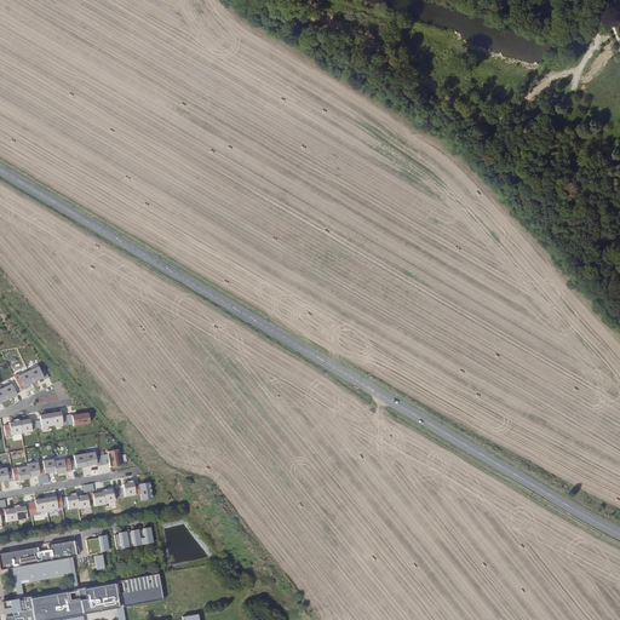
[(38,367),(28,372),(34,383),(44,378),(38,367)]
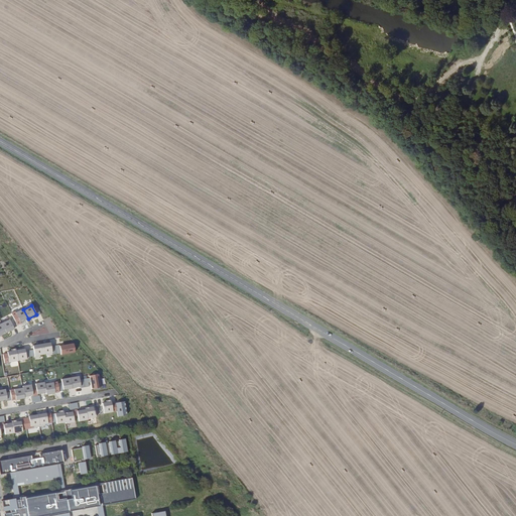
[(20,323),(28,318),(23,309),(16,312),(20,323)]
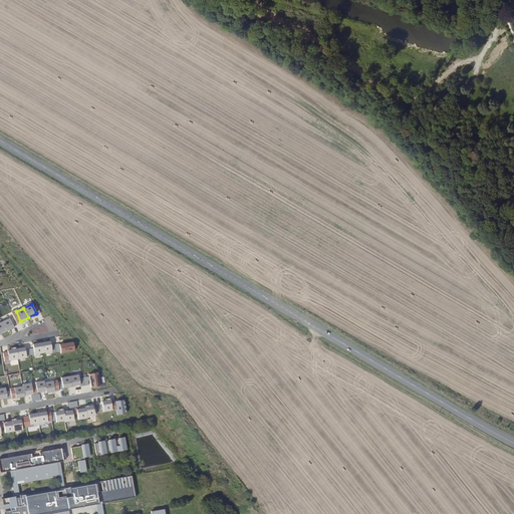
[(9,318),(1,322),(6,332),(14,328),(9,318)]
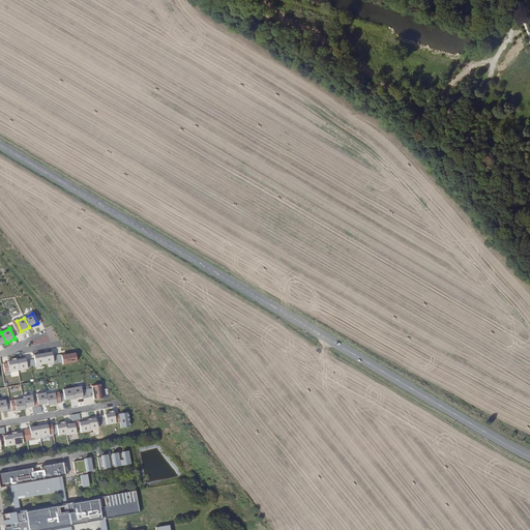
[(52,352),(42,353),(45,363),(49,363),(49,364),(54,363),(52,352)]
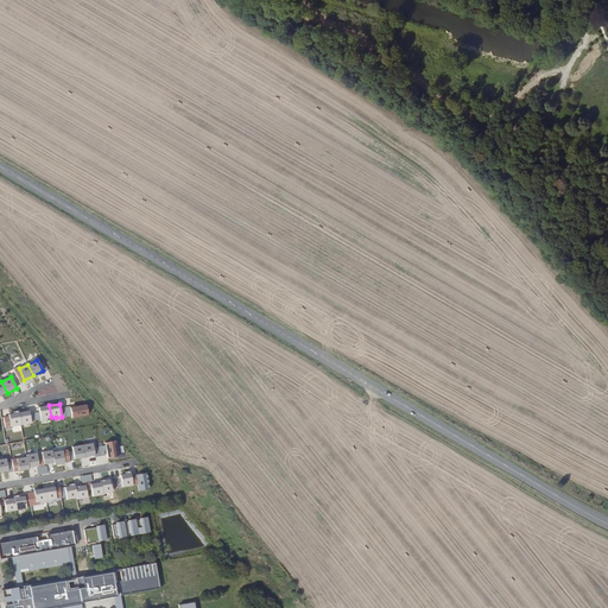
[(46,418),(51,417),(49,405),(38,407),(40,420),(46,420),(46,418)]
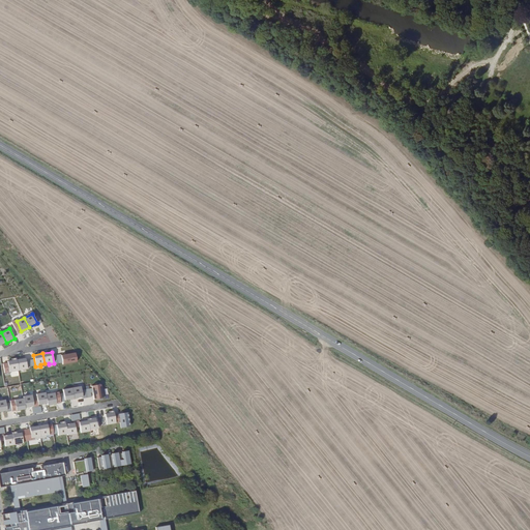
[(61,355),(63,364),(77,361),(75,353),(61,355)]
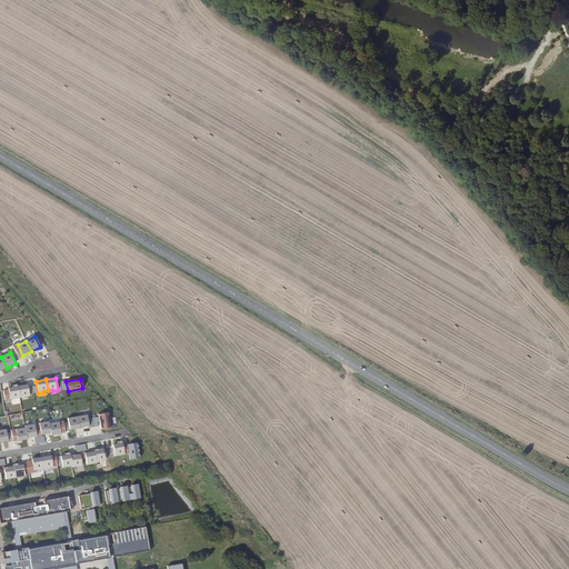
[(10,399),(19,398),(17,386),(17,385),(12,386),(12,387),(8,388),(10,399)]
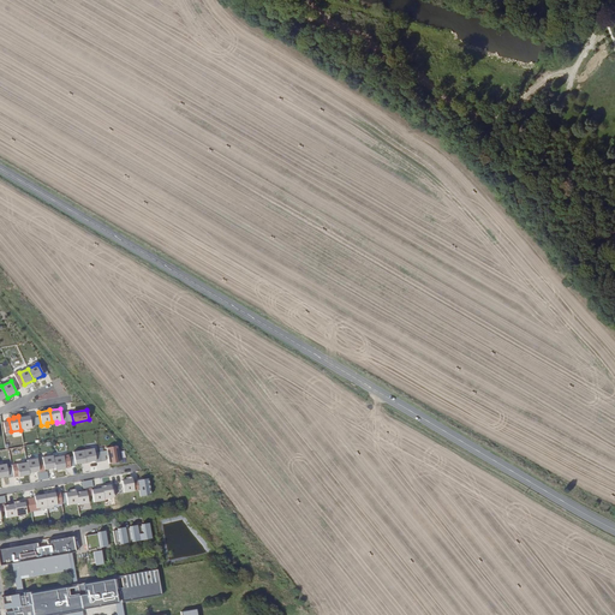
[(29,416),(18,417),(21,430),(31,428),(29,416)]
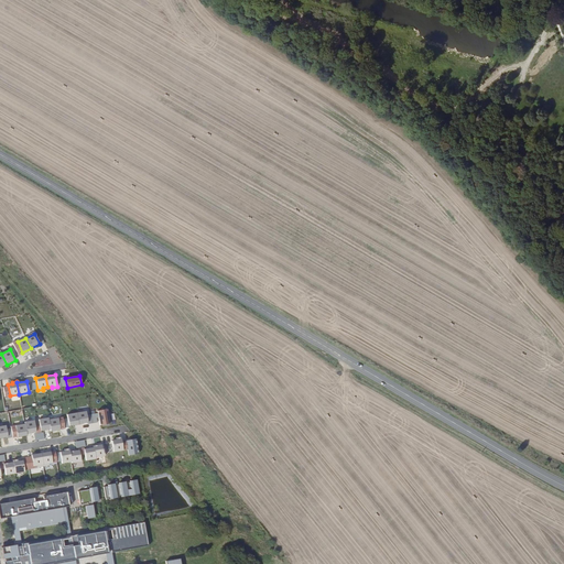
[(107,410),(98,411),(100,425),(109,423),(107,410)]
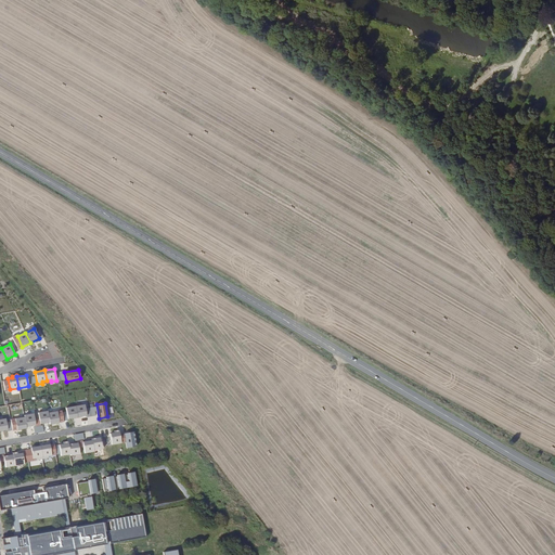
[(85,404),(66,408),(67,418),(87,415),(85,404)]
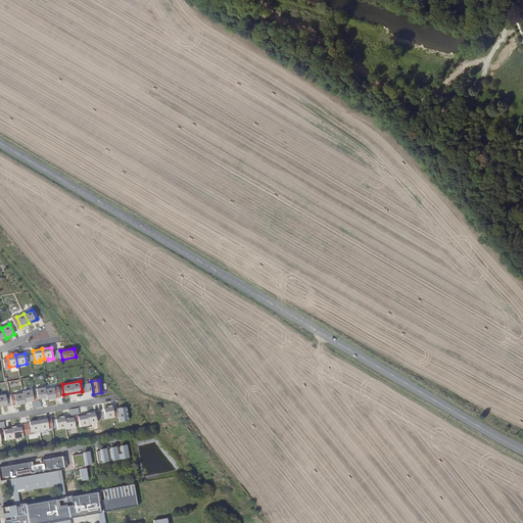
[(46,399),(54,398),(53,388),(45,389),(45,387),(37,389),(39,399),(46,398),(46,399)]
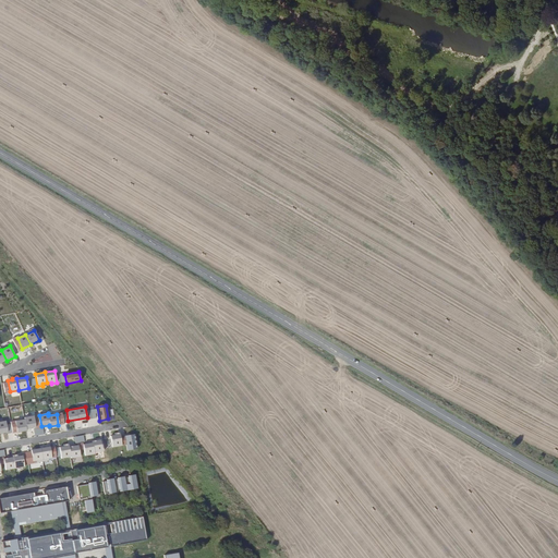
[(24,417),(24,420),(26,428),(35,427),(35,428),(38,428),(37,422),(35,422),(33,416),(24,417)]
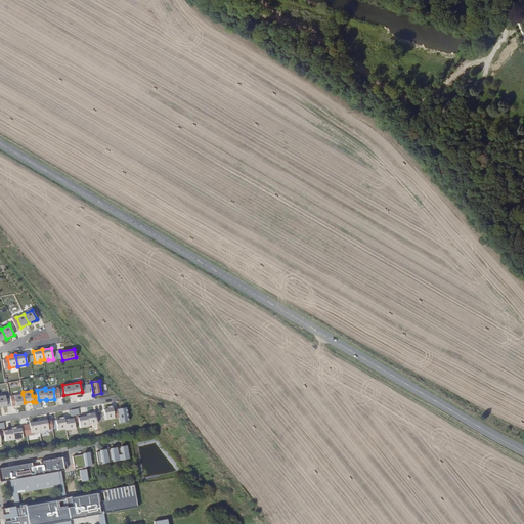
[(25,404),(25,402),(23,394),(14,395),(15,406),(25,404)]
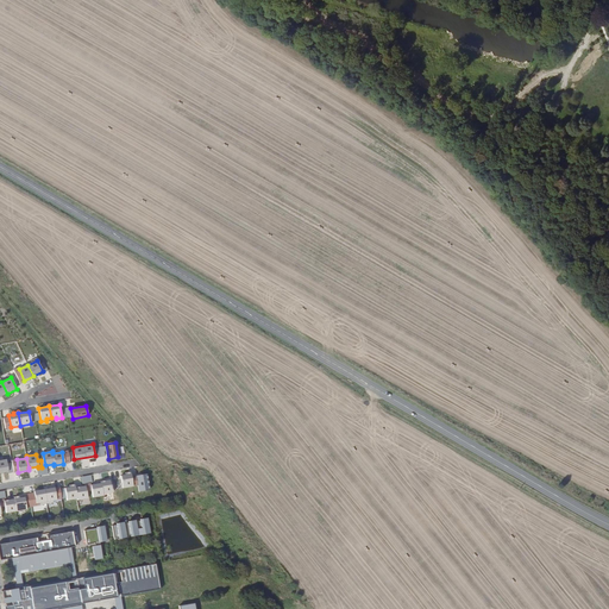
[(64,464),(66,471),(76,470),(74,462),(64,464)]
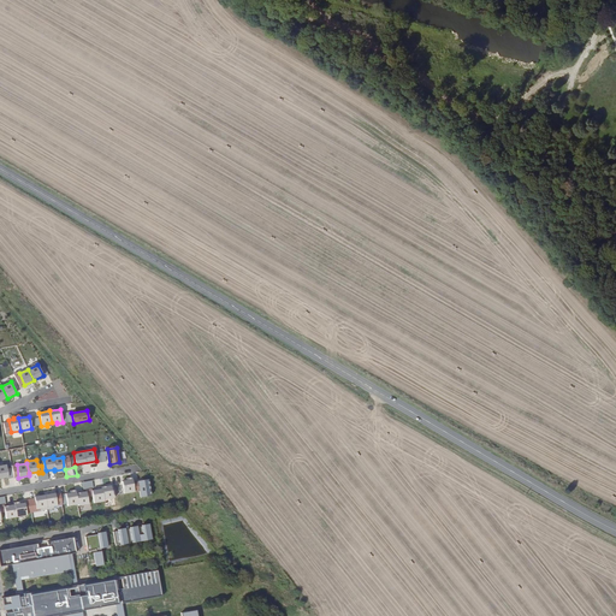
[(124,493),(134,492),(132,483),(132,478),(126,479),(128,480),(122,481),(124,493)]
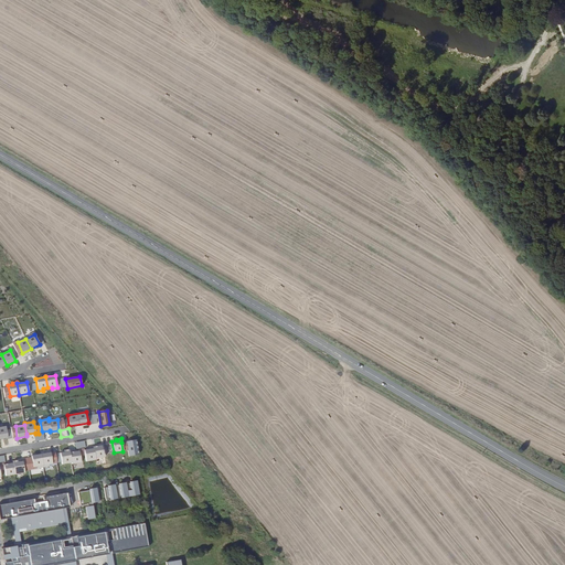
[(136,439),(121,443),(123,451),(128,450),(129,456),(139,455),(136,439)]
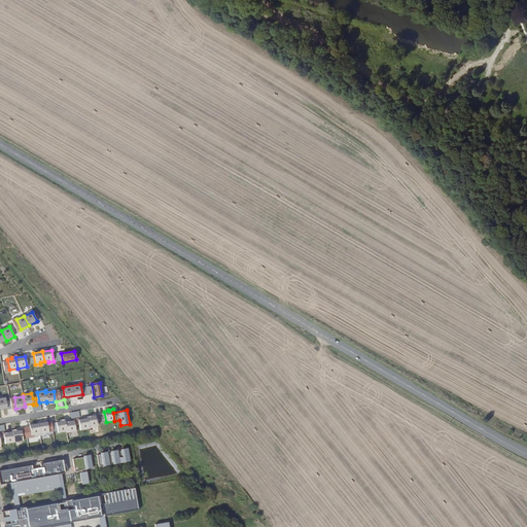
[(88,418),(89,427),(98,426),(96,415),(86,417),(88,418)]
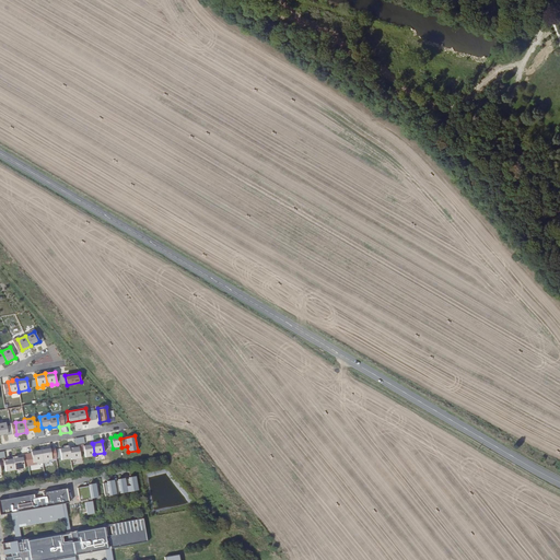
[(94,454),(93,444),(83,446),(85,457),(95,456),(94,454)]
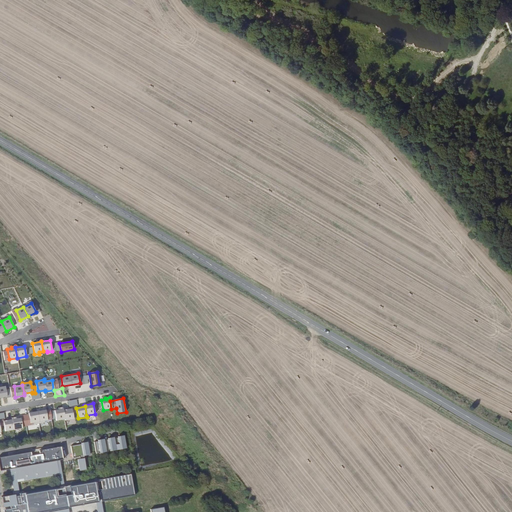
[(56,421),(65,419),(63,410),(63,407),(58,408),(59,410),(54,410),(56,421)]
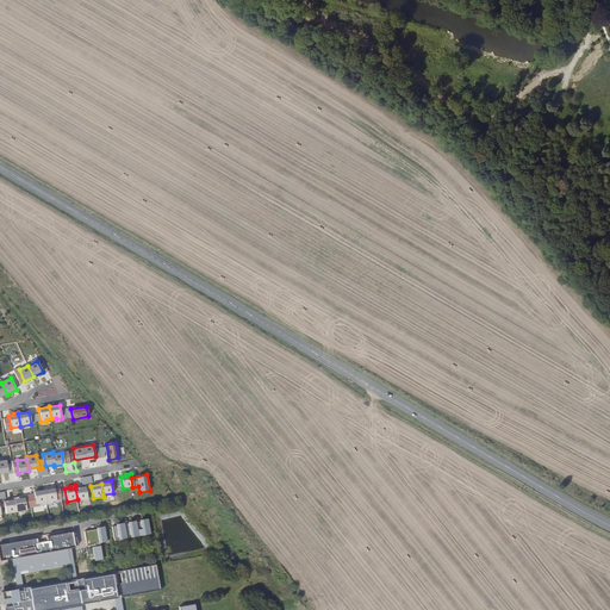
[(86,487),(75,489),(78,499),(78,502),(88,499),(86,487)]
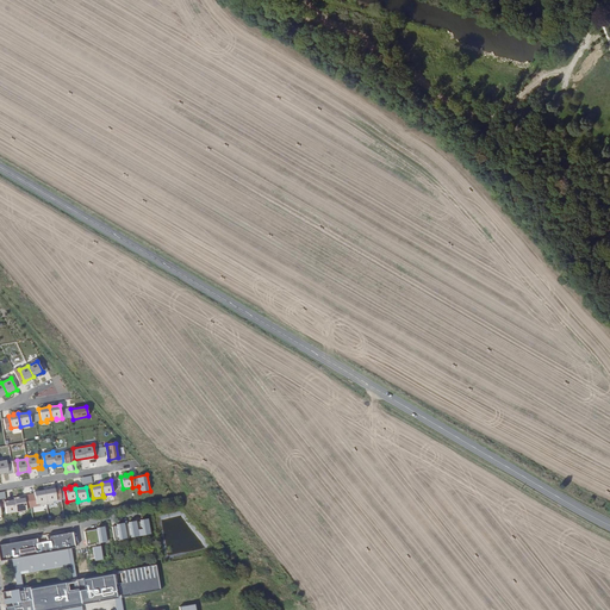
[(55,489),(44,490),(47,505),(53,504),(51,502),(56,500),(55,489)]
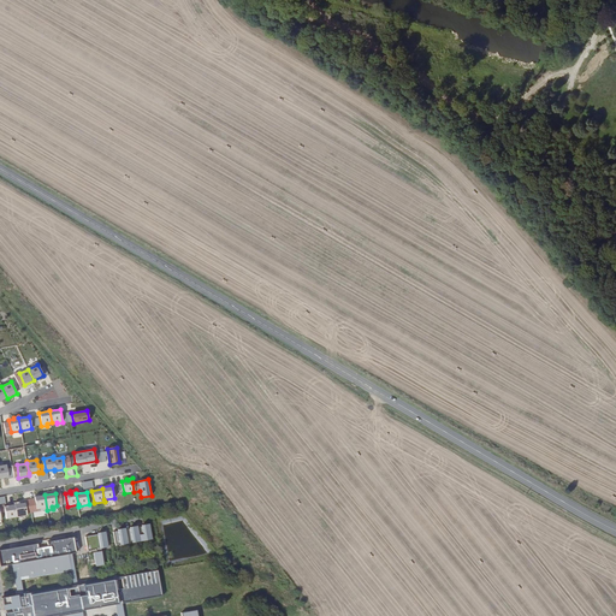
[(41,510),(47,510),(45,495),(34,497),(36,509),(41,508),(41,510)]
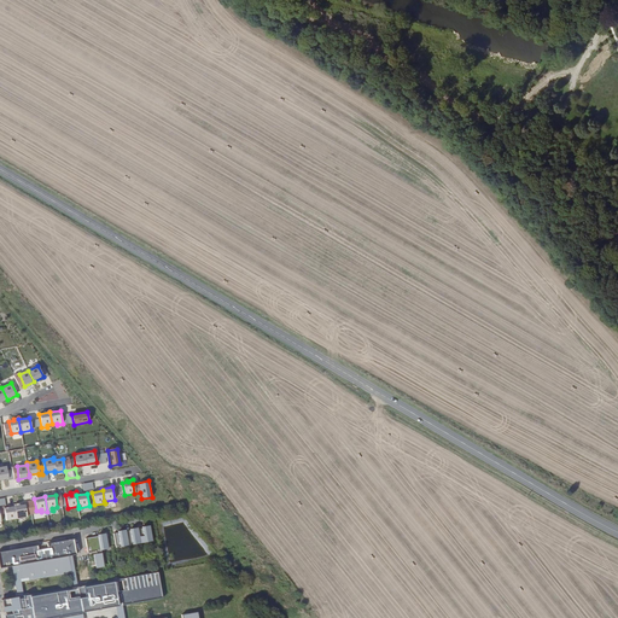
[(15,503),(15,506),(17,519),(27,517),(25,505),(19,506),(19,503),(15,503)]
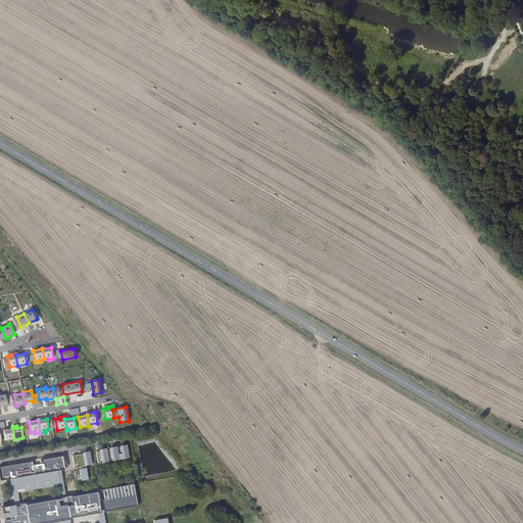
[(5,440),(14,439),(12,428),(3,430),(3,428),(1,429),(2,435),(4,435),(5,440)]
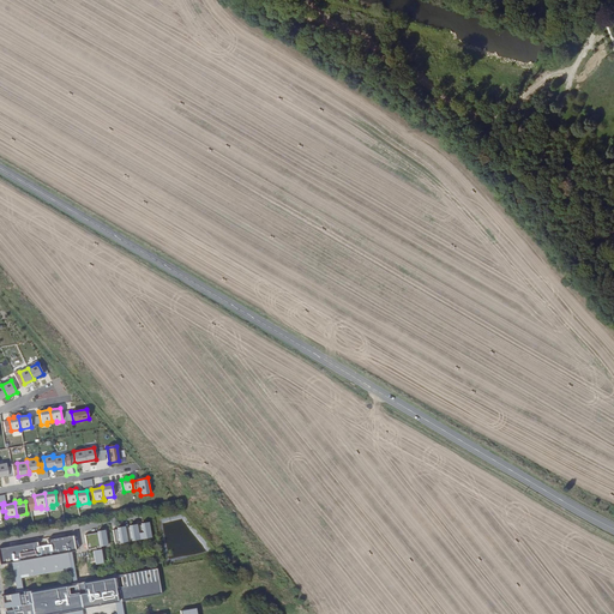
[(113,530),(115,545),(151,537),(149,522),(142,523),(142,525),(137,525),(137,524),(130,525),(130,527),(125,528),(125,527),(118,528),(118,529),(113,530)]
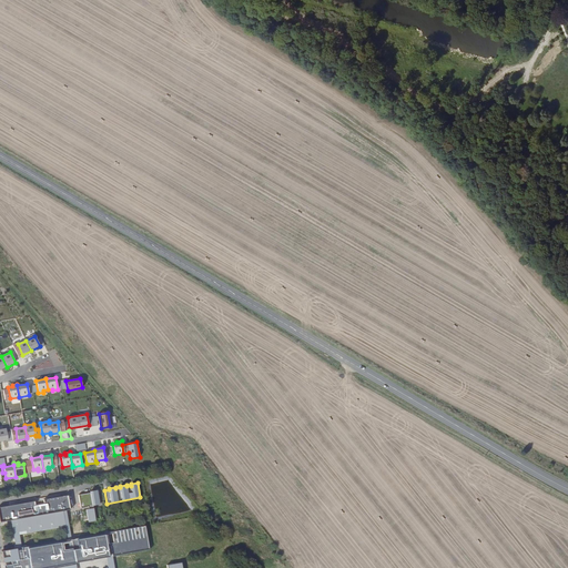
[(79,495),(81,508),(99,505),(97,490),(90,492),(90,493),(79,495)]
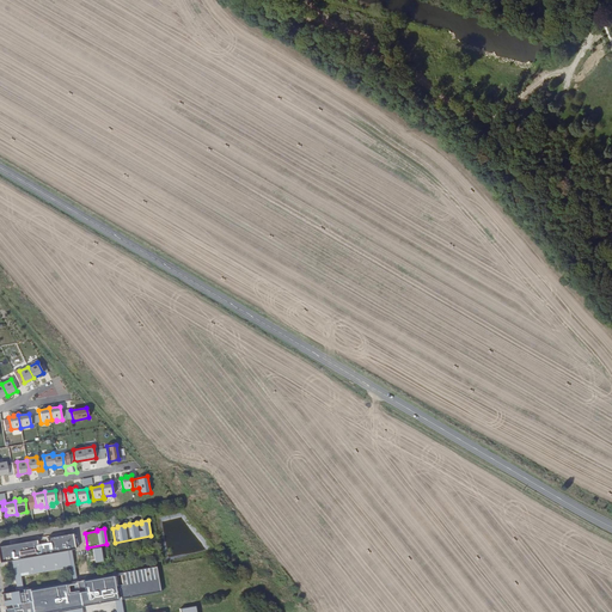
[(73,533),(47,538),(47,543),(37,544),(37,540),(16,544),(16,546),(11,546),(11,545),(0,546),(0,562),(12,561),(17,560),(20,576),(71,567),(67,551),(71,550),(75,549),(73,533)]
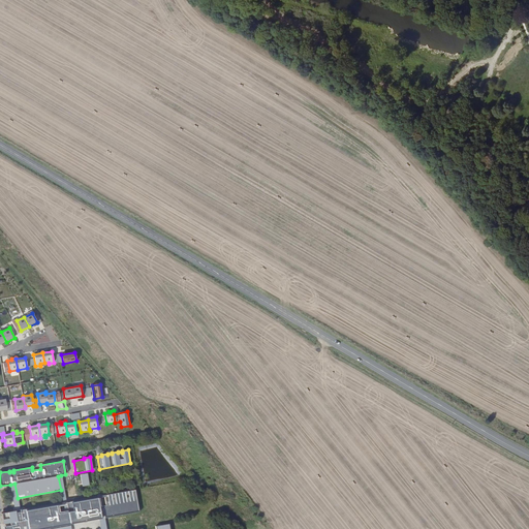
[(87,471),(82,472),(83,474),(80,474),(82,486),(89,485),(87,471)]
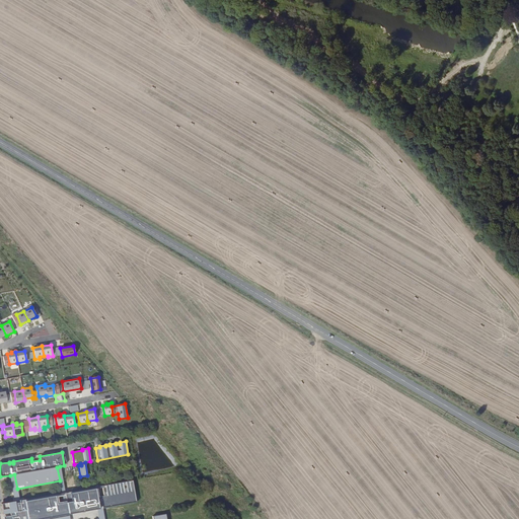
[(14,474),(10,475),(14,502),(16,512),(21,511),(19,501),(17,489),(14,474)]
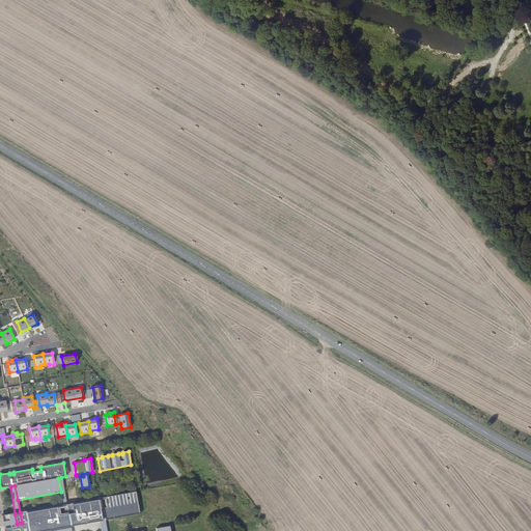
[(42,530),(67,527),(66,524),(70,524),(71,526),(99,521),(99,519),(105,518),(105,520),(139,513),(136,492),(104,497),(106,507),(100,509),(98,498),(20,512),(22,523),(17,524),(15,513),(4,514),(5,518),(7,516),(9,528),(3,529),(3,530),(42,530)]
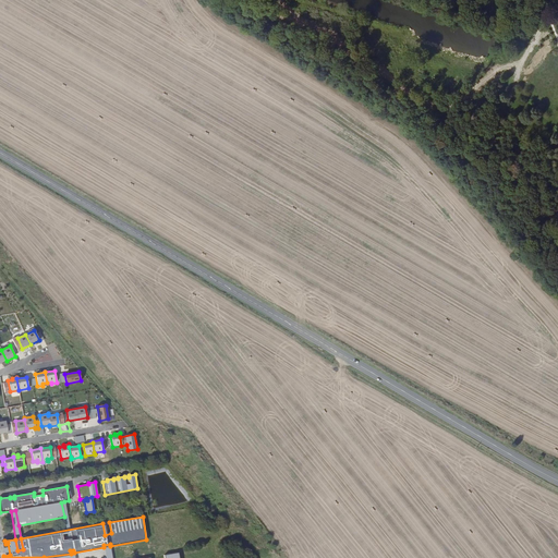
[(1,542),(3,556),(10,555),(8,543),(5,544),(4,541),(1,542)]
